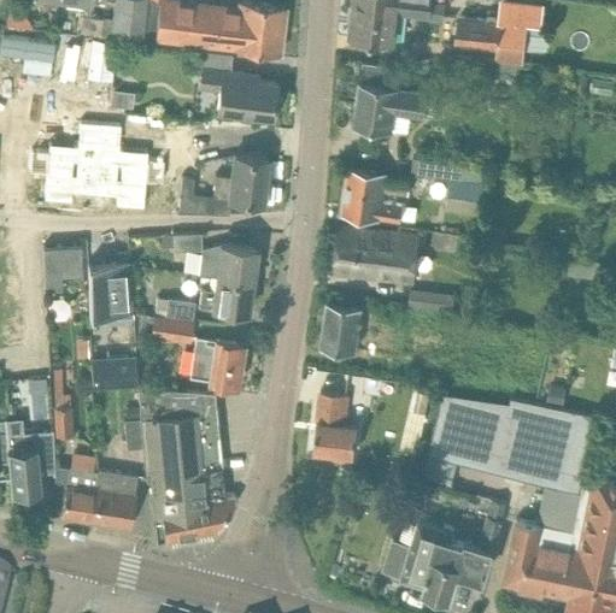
[(116,0),(113,22),(111,46),(117,47),(117,46),(140,49),(141,41),(146,1),(146,0),(116,0)]
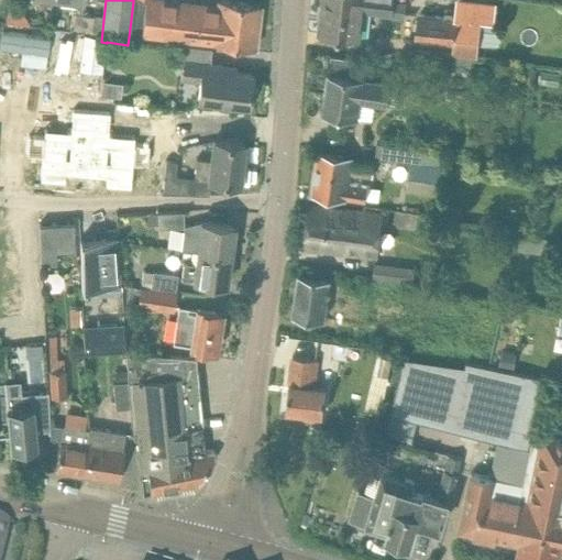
[(133,0),(129,35),(143,36),(212,45),(218,9),(149,0),(133,0)]
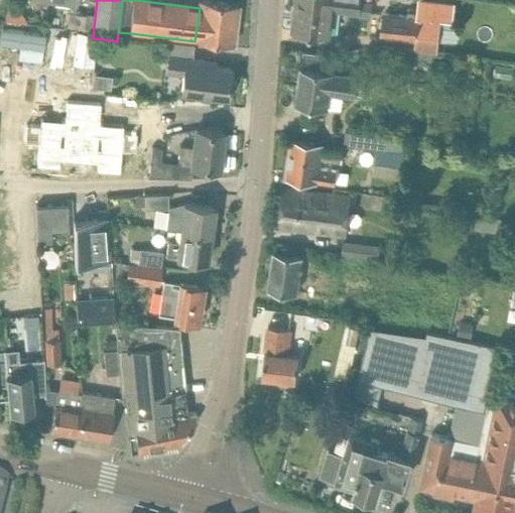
[(362,7),(362,6),(362,0),(297,0),(295,17),(313,19),(315,3),(331,5),(332,2),(347,3),(346,5),(362,7)]
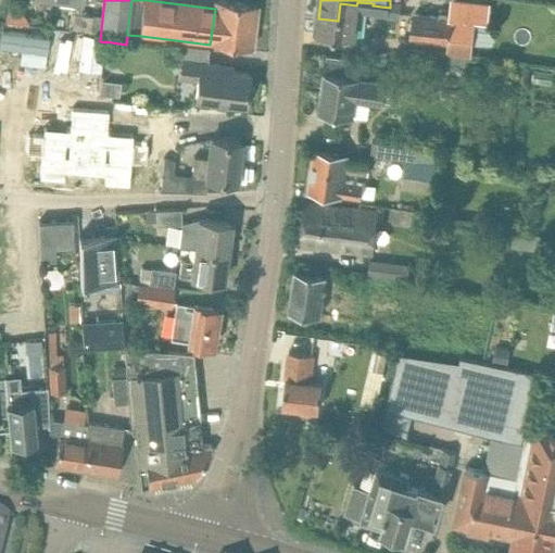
[(451,21),(474,23),(487,24),(489,3),(452,0),(450,21),(451,21)]
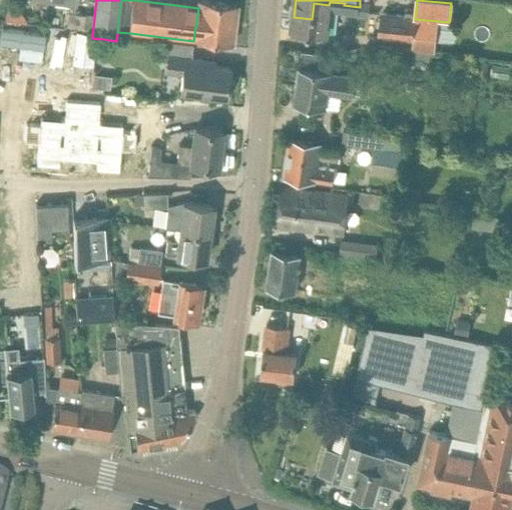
[(312,19),(294,17),(292,34),(326,38),(329,13),(369,18),(371,7),(360,6),(360,7),(344,5),(345,3),(330,2),(329,5),(314,3),(312,19)]
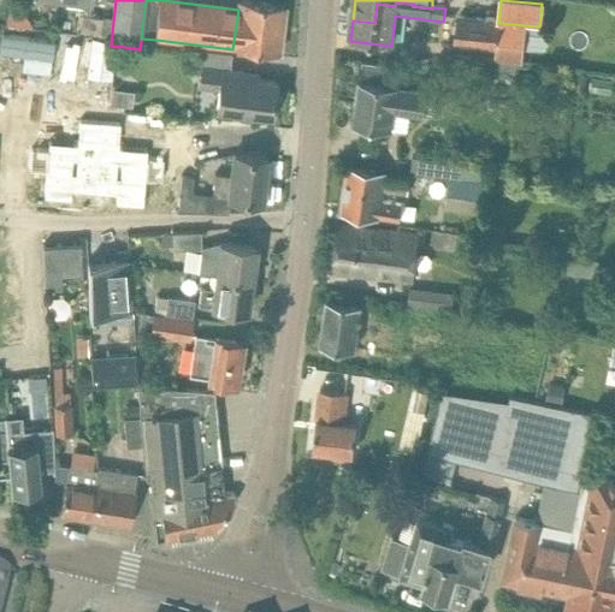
[(238,10),(232,49),(281,55),(287,10),(238,4),(238,10)]
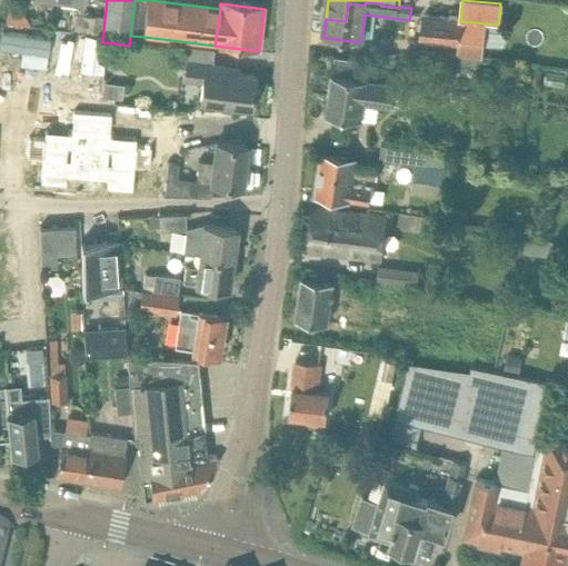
[(102,42),(105,20),(75,17),(73,33),(87,35),(86,41),(102,42)]
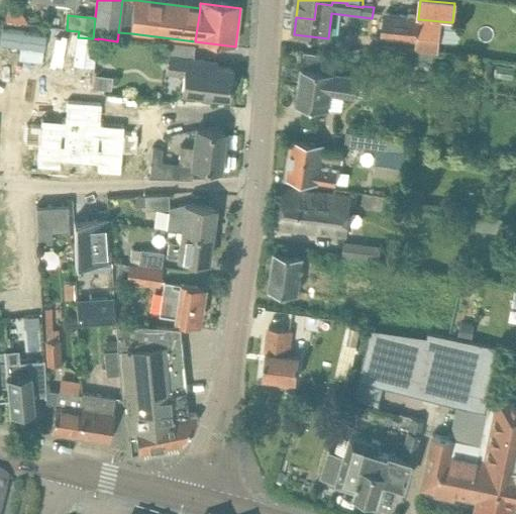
[(384,39),(417,42),(419,19),(418,19),(386,16),(384,39)]
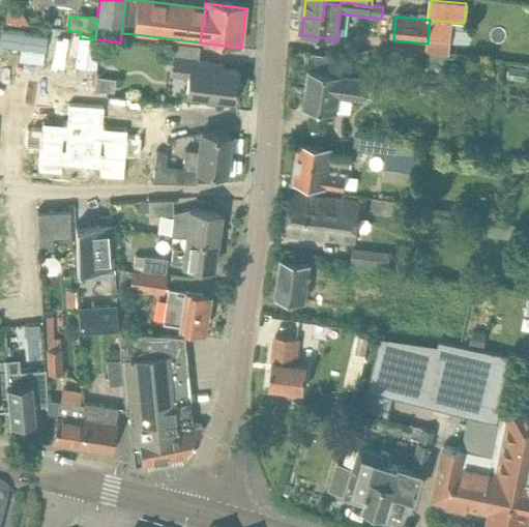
[(427,53),(447,55),(451,22),(430,20),(428,44),(427,53)]
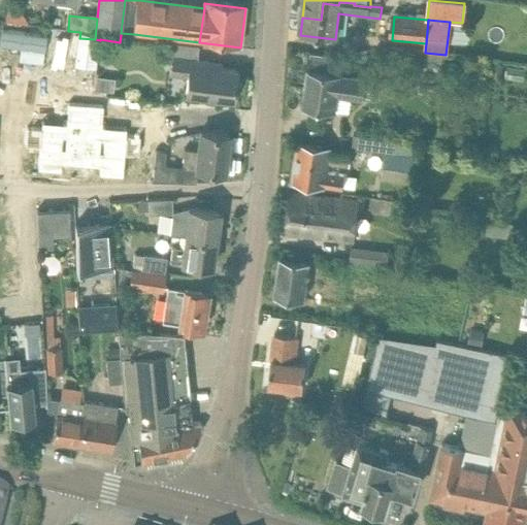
[(45,55),(47,40),(2,34),(1,48),(45,55)]
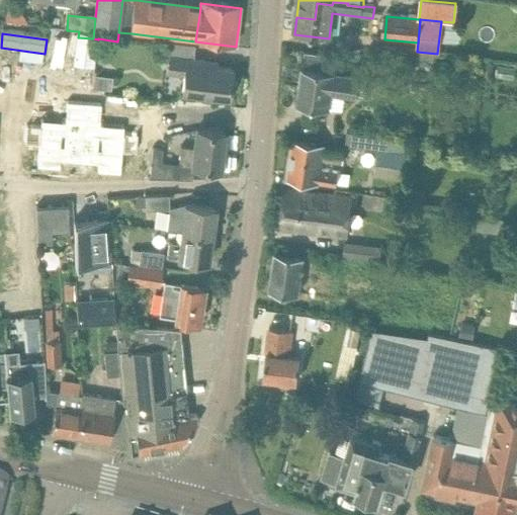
[(93,38),(78,37),(75,69),(94,71),(98,39),(93,38)]
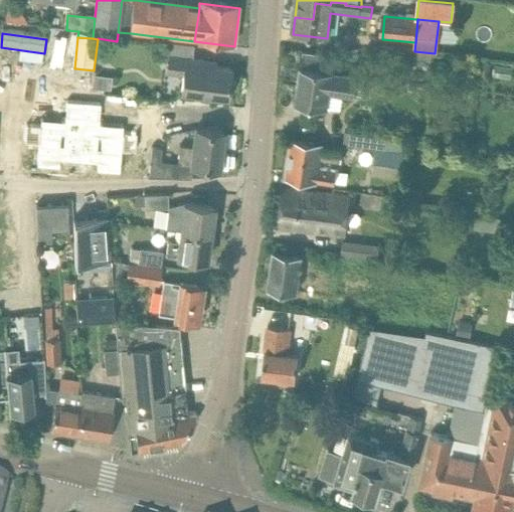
[(194,47),(174,45),(163,43),(161,58),(168,59),(166,74),(183,76),(181,95),(208,99),(228,102),(231,71),(203,67),(204,62),(192,61),(194,47)]
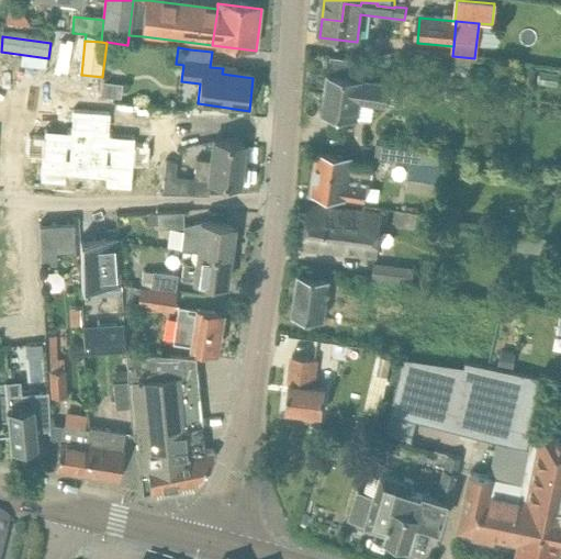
[(474,58),(452,56),(417,52),(415,69),(473,75),(474,58)]
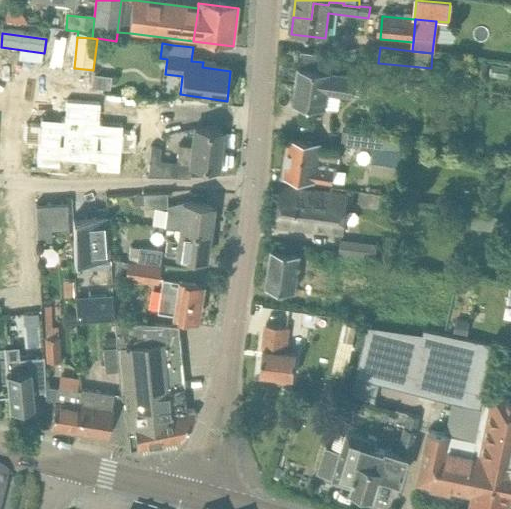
[(319,74),(321,57),(301,54),(294,106),(325,111),(327,93),(353,97),(362,98),(365,98),(368,96),(369,95),(370,93),(371,86),(370,83),(369,81),(366,80),(356,78),(355,79),(319,74)]
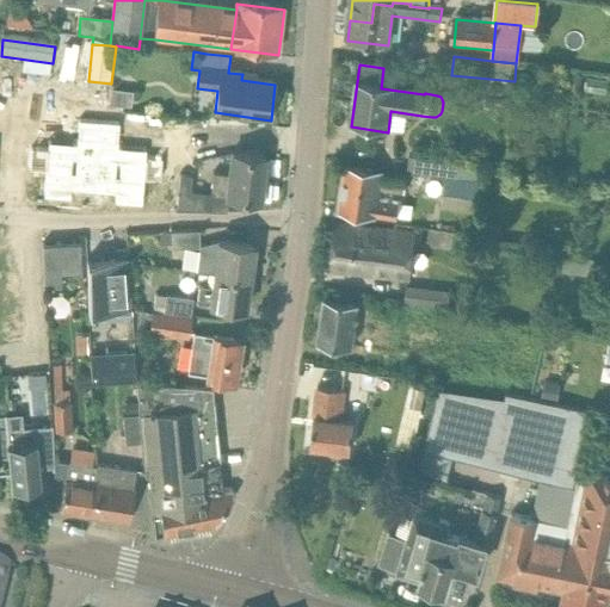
[(48,143),(43,200),(73,203),(73,193),(94,196),(100,123),(79,122),(79,125),(76,146),(50,143),(48,143)]
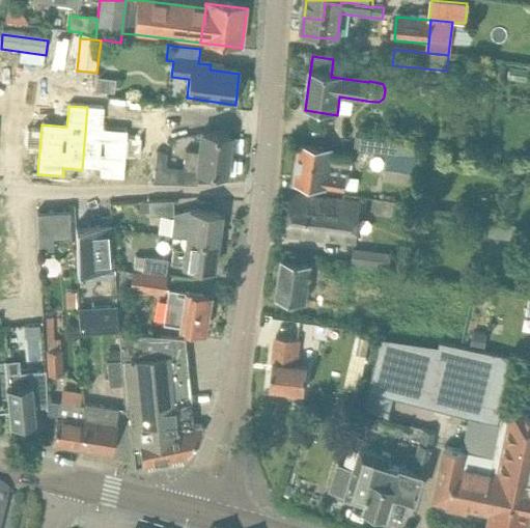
[(87,107),(82,170),(101,171),(100,179),(124,182),(129,138),(129,133),(104,131),(106,109),(87,107)]
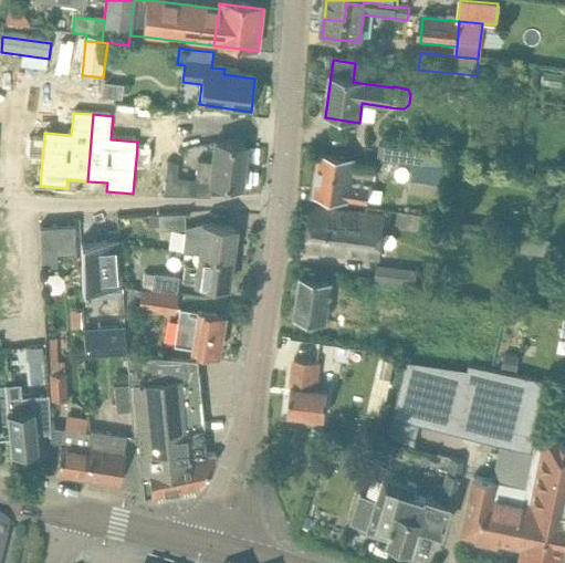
[(247,147),(225,145),(216,144),(213,165),(197,164),(195,180),(177,179),(178,166),(165,165),(164,198),(211,199),(212,187),(241,189),(247,147)]
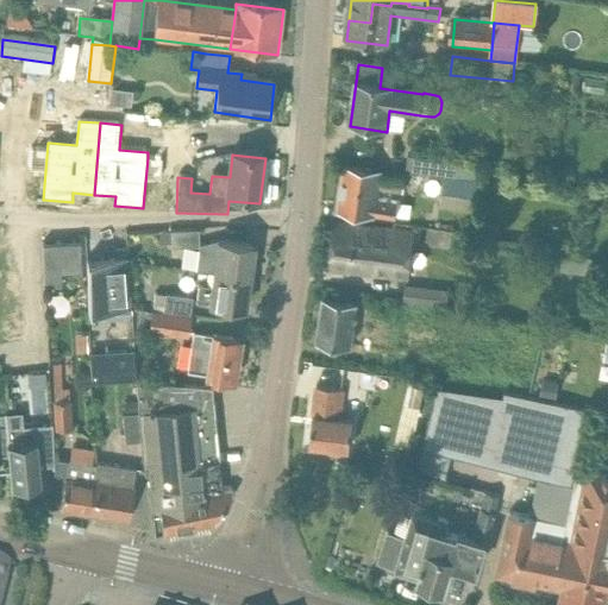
[(409,158),(407,174),(457,181),(457,180),(476,182),(477,170),(457,168),(458,164),(409,158)]
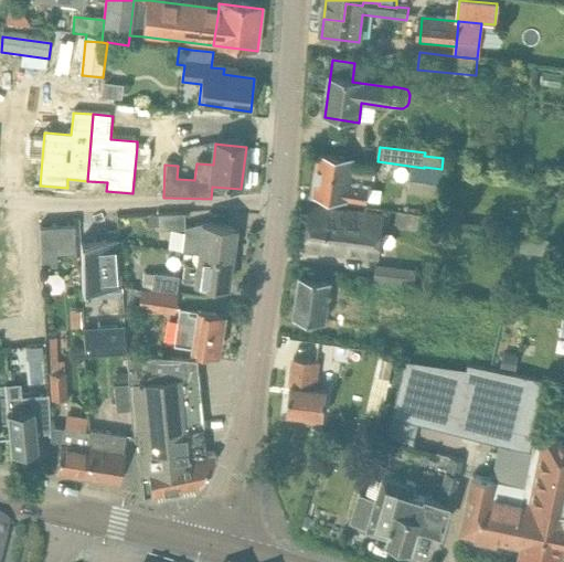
[(376,165),(340,159),(318,156),(312,197),(365,204),(369,190),(351,188),(352,177),(374,180),(376,165)]
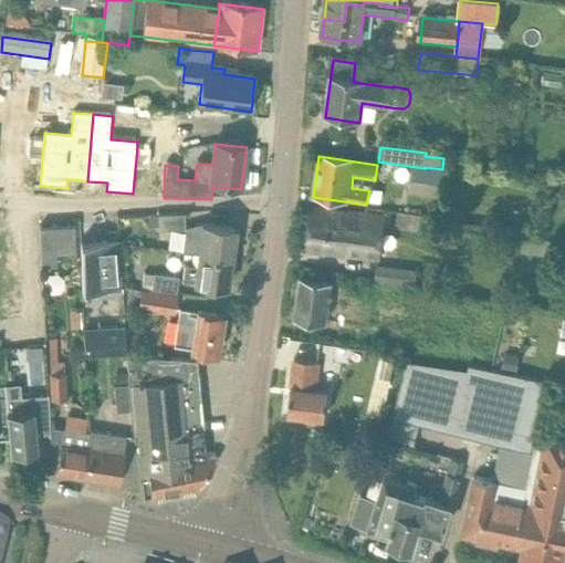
[(385,221),(333,214),(311,210),(305,253),(378,264),(385,221)]
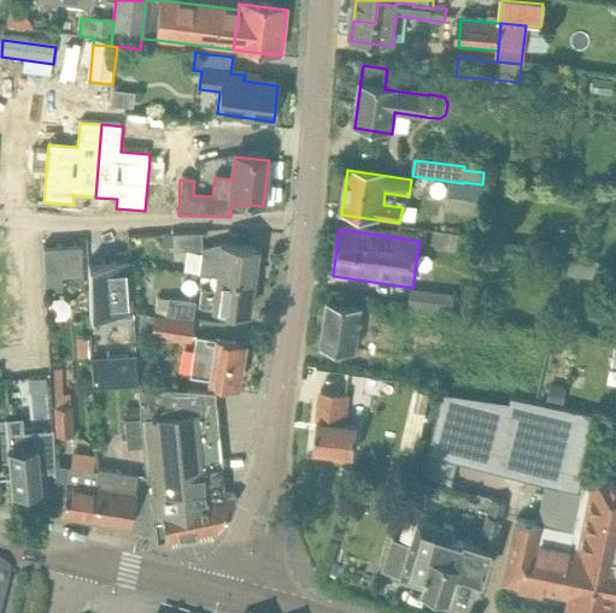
[(216,278),(253,283),(258,252),(221,247),(203,251),(201,236),(175,236),(160,237),(162,249),(175,248),(175,253),(201,252),(198,275),(217,277),(216,278)]
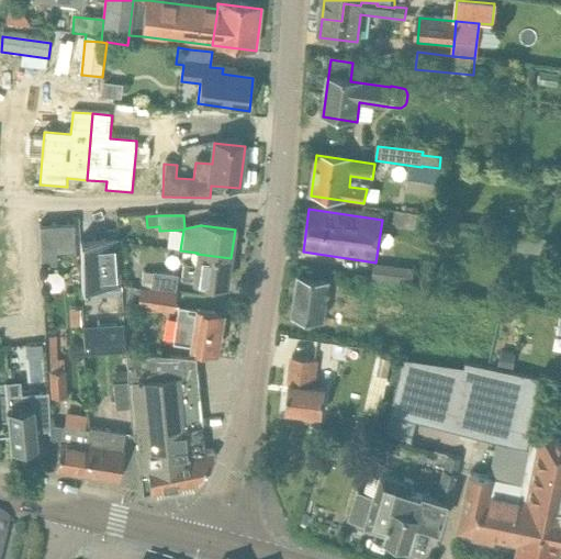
[(56,254),(76,253),(74,225),(40,227),(42,268),(57,267),(56,254)]
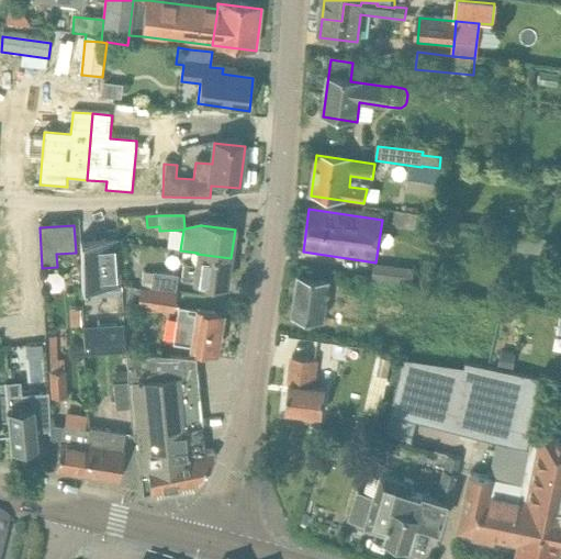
[(82,289),(96,288),(96,292),(122,291),(119,241),(80,243),(82,289)]
